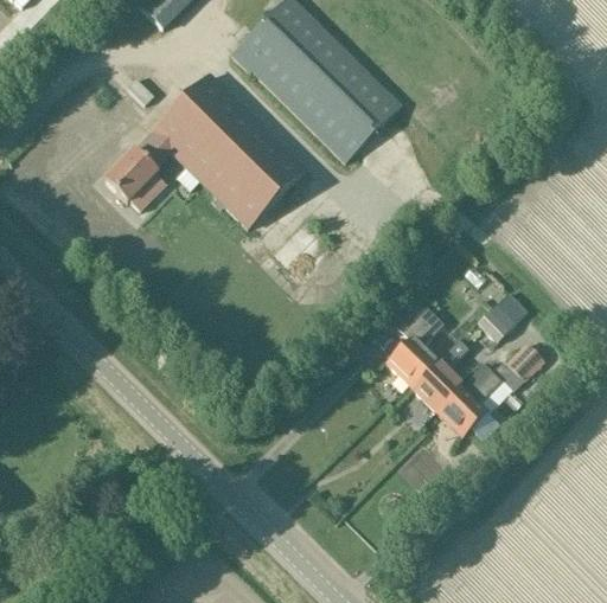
[(160,31),(192,0),(134,0),(132,2),(160,31)]
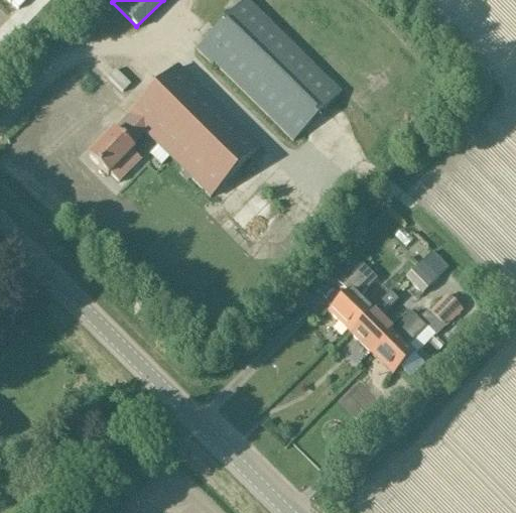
[(243,0),(196,47),(212,63),(213,61),(292,140),(340,93),(247,0),(243,0)]
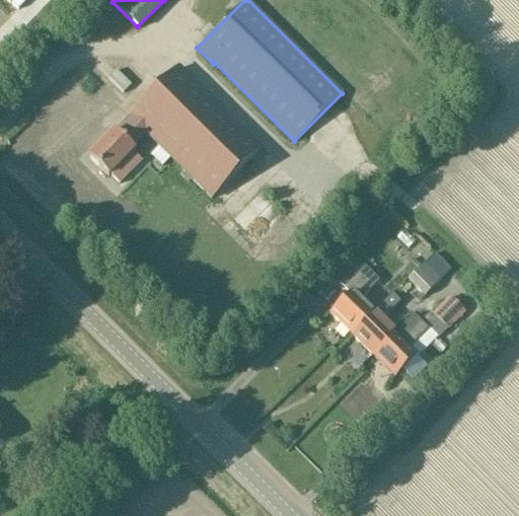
[(41,58),(47,52),(41,47),(35,53),(41,58)]
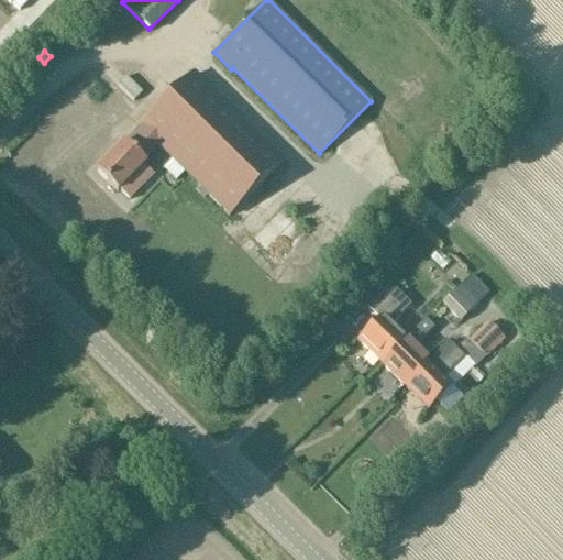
[(123,142),(96,169),(117,190),(118,188),(128,197),(152,173),(143,164),(144,162),(142,158),(157,143),(228,213),(282,160),(194,72),(140,125),(143,130),(128,145),(123,142)]
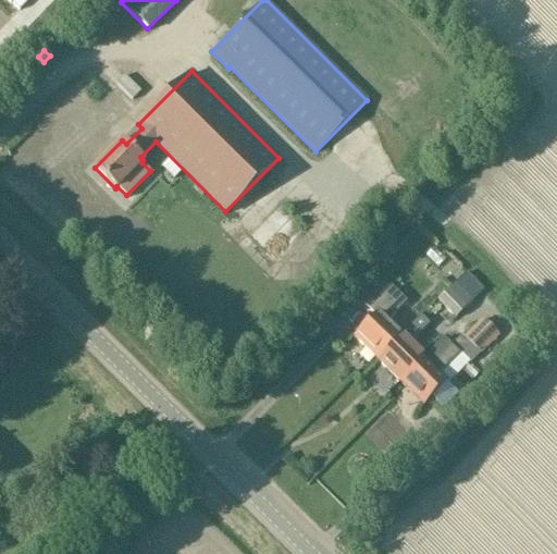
[(130,99),(140,89),(124,73),(114,83),(130,99)]
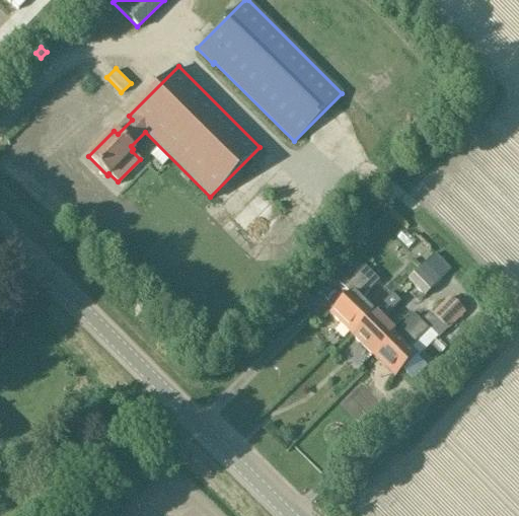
[(424,295),(448,270),(450,267),(433,250),(406,278),(424,295)]
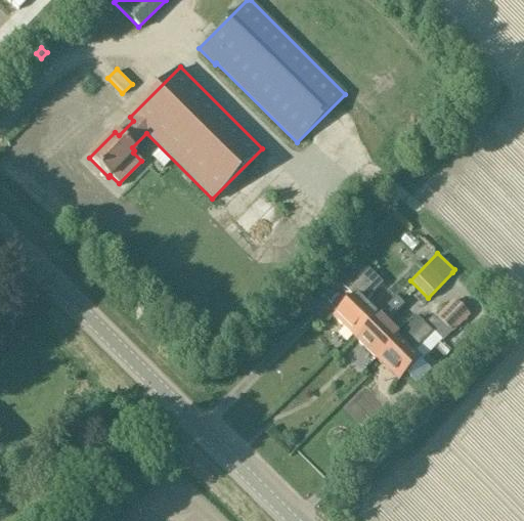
[(376,313),(362,300),(381,281),(361,262),(340,284),(352,295),(332,314),(352,336),(376,313)]
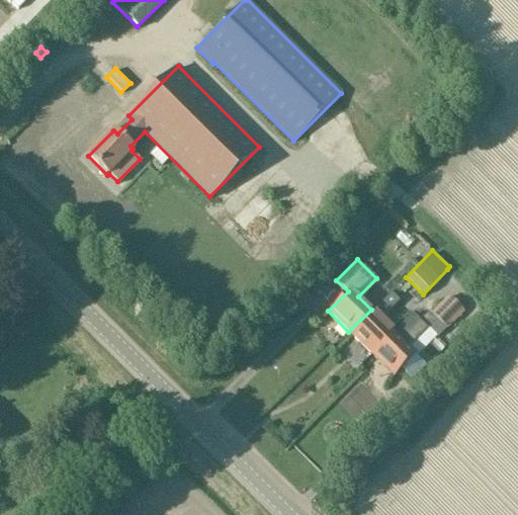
[(393,330),(384,322),(381,318),(407,292),(398,283),(371,310),(348,332),(369,353),(393,330)]
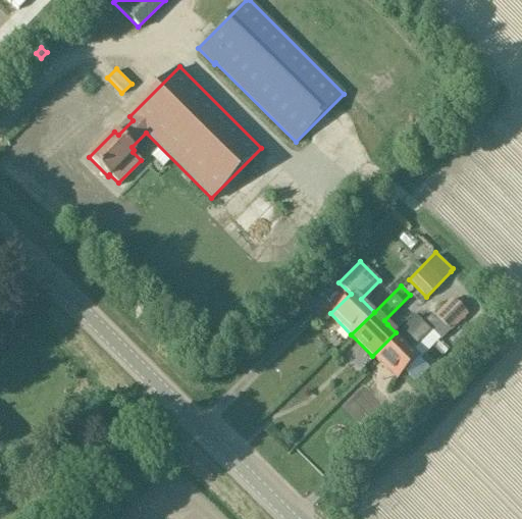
[(417,355),(411,349),(430,329),(439,339),(449,329),(450,330),(467,313),(451,297),(433,314),(432,314),(423,323),(414,314),(396,332),(372,356),(394,377),(417,355)]
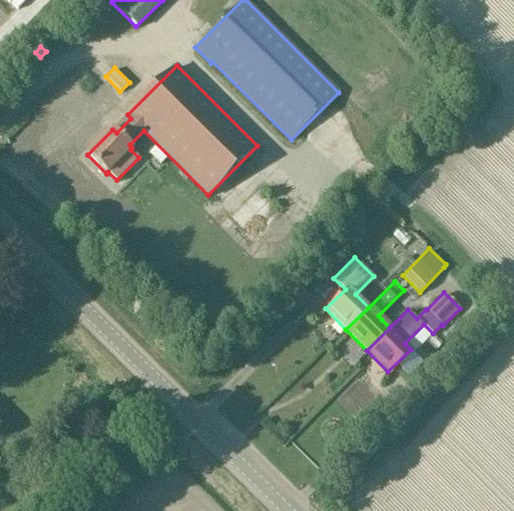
All buildings are outlined.
